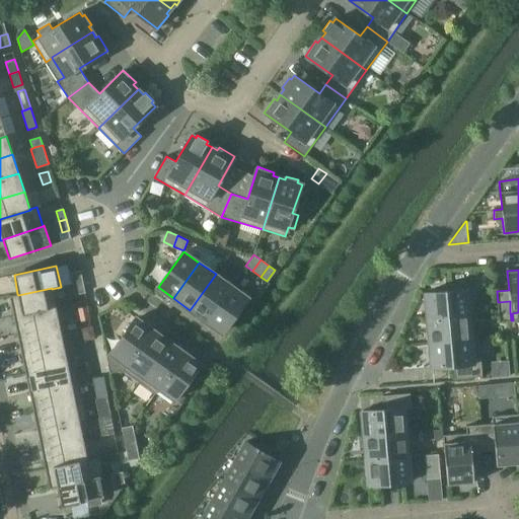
[(70,273),(72,284),(83,282),(81,271),(70,273)]
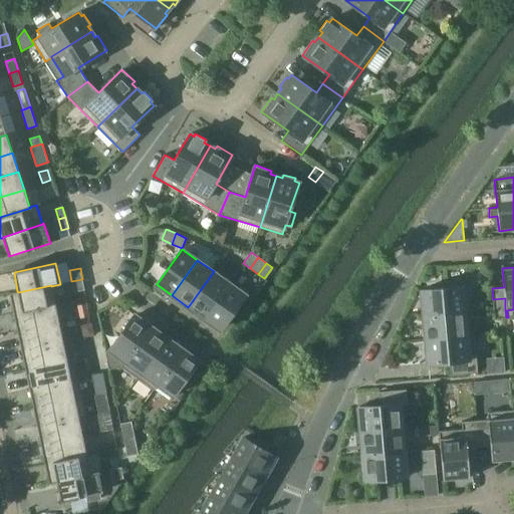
[(188,307),(204,318),(230,282),(214,271),(188,307)]
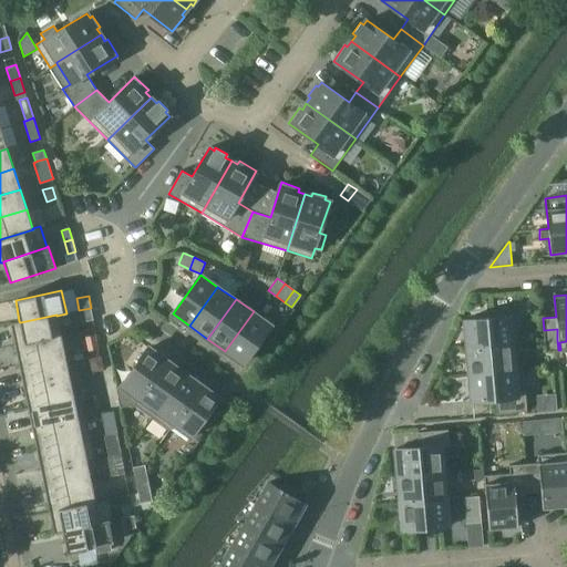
[(91,308),(79,310),(81,322),(93,320),(91,308)]
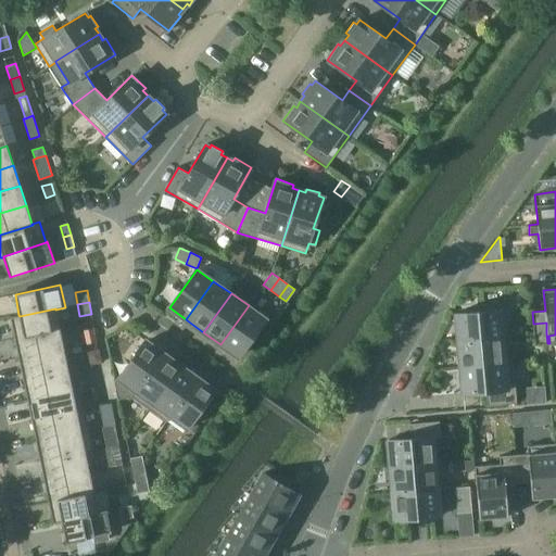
[(266,318),(249,305),(220,344),(238,357),(266,318)]
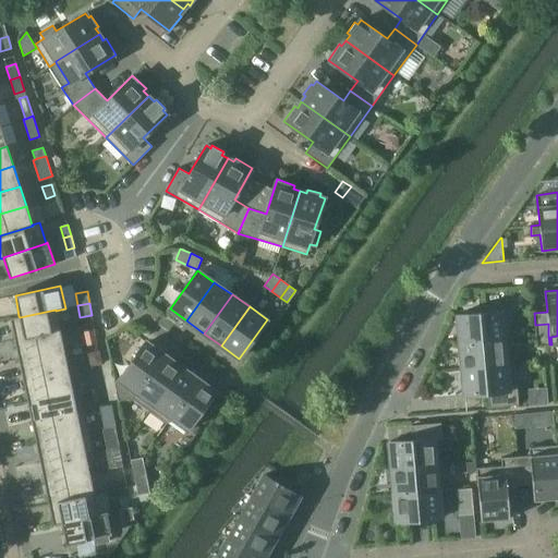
[(14,339),(60,329),(56,311),(56,310),(20,317),(19,316),(10,317),(14,339)]
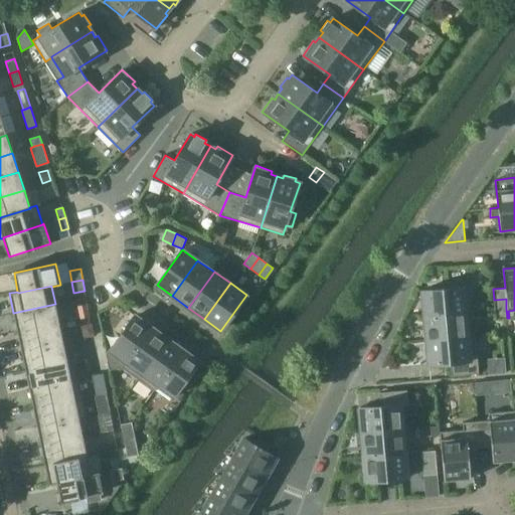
[(421,291),(424,316),(473,312),(471,286),(421,291)]
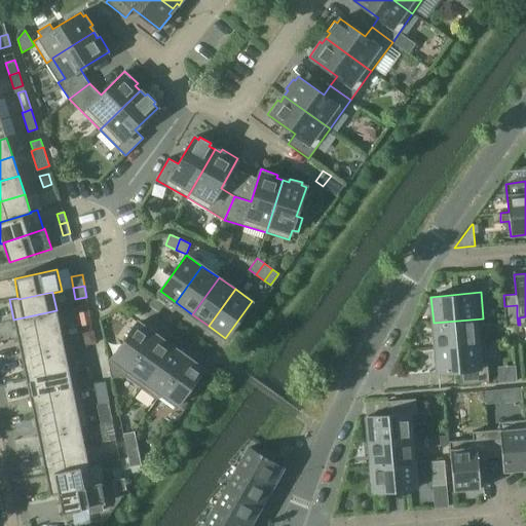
[(504,306),(504,316),(517,315),(517,305),(504,306)]
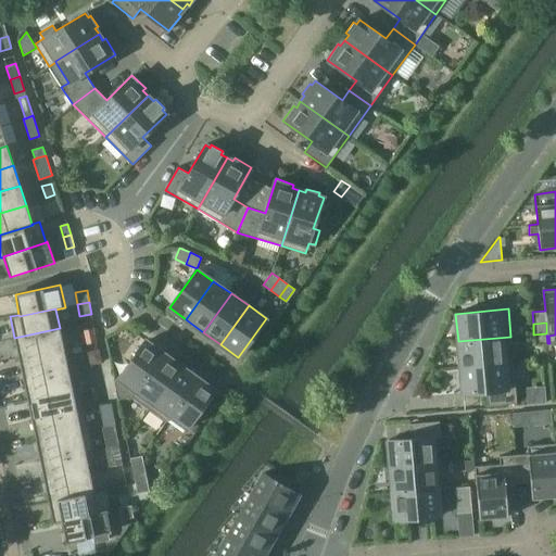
[(14,338),(19,358),(64,349),(60,328),(14,338)]
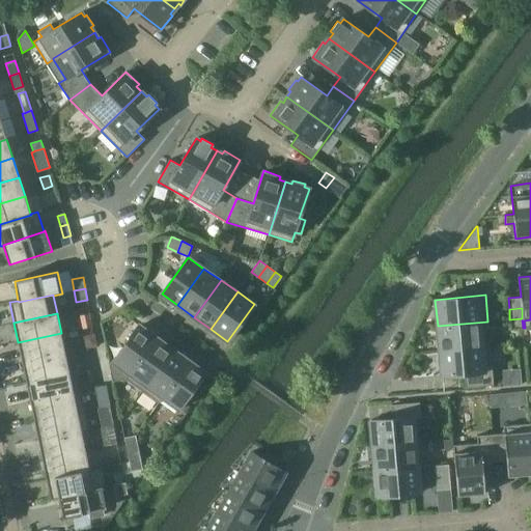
[(88,313),(80,315),(82,329),(91,327),(88,313)]
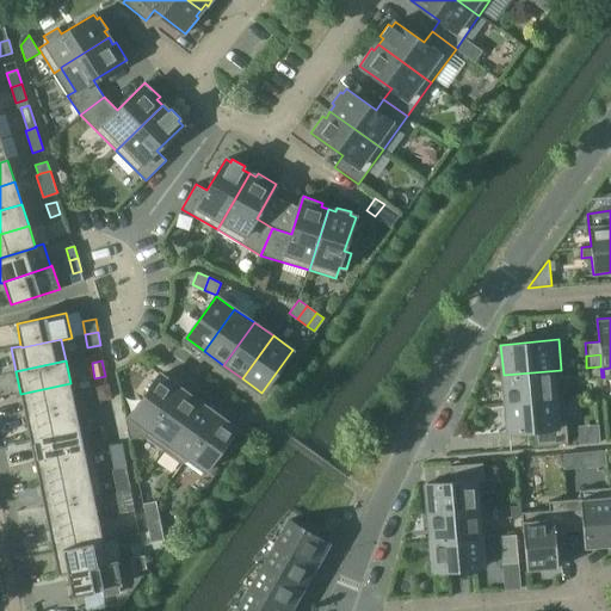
[(602,377),(600,366),(586,368),(587,378),(602,377)]
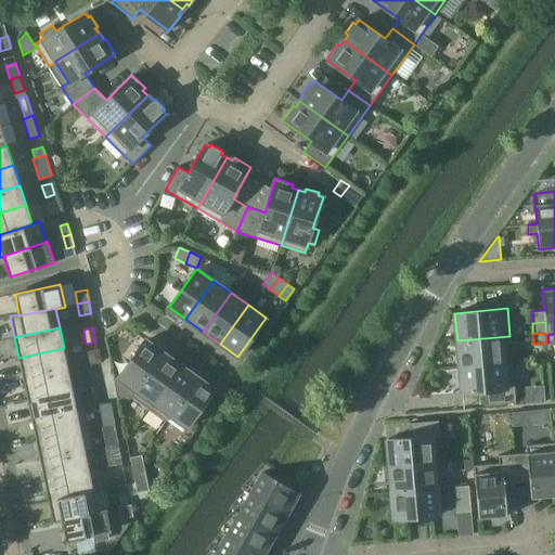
[(460,366),(512,362),(512,361),(504,361),(502,337),(510,336),(457,340),(460,366)]
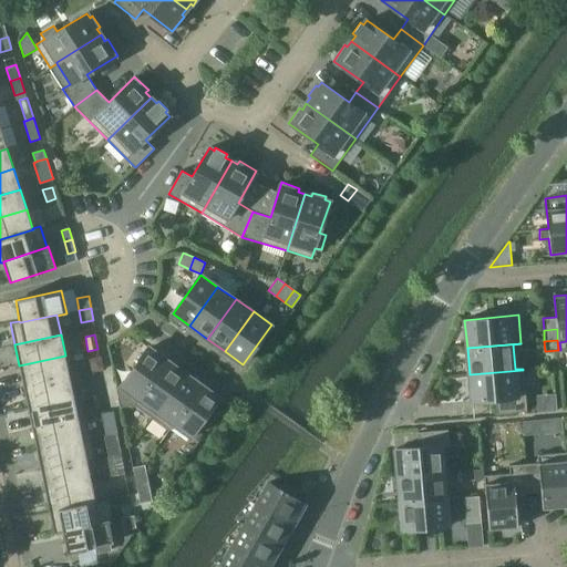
[(116,387),(119,399),(132,397),(133,394),(138,399),(166,360),(148,348),(121,385),(116,387)]
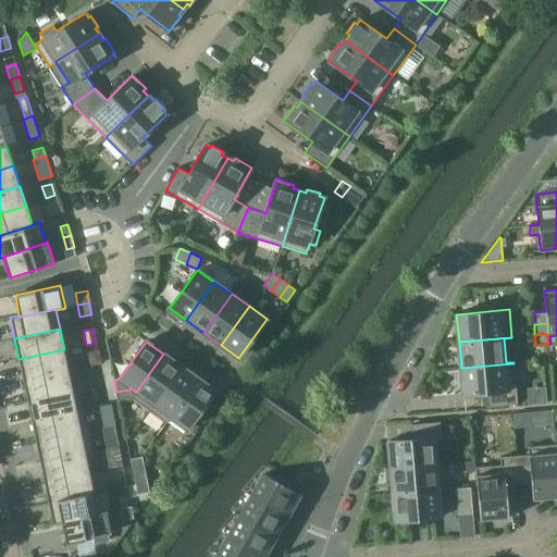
[(19,359),(23,380),(69,370),(64,349),(19,359)]
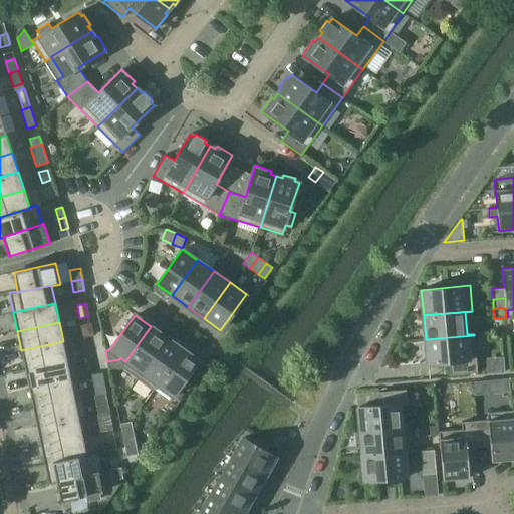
[(91,322),(79,325),(81,337),(85,337),(93,335),(91,322)]
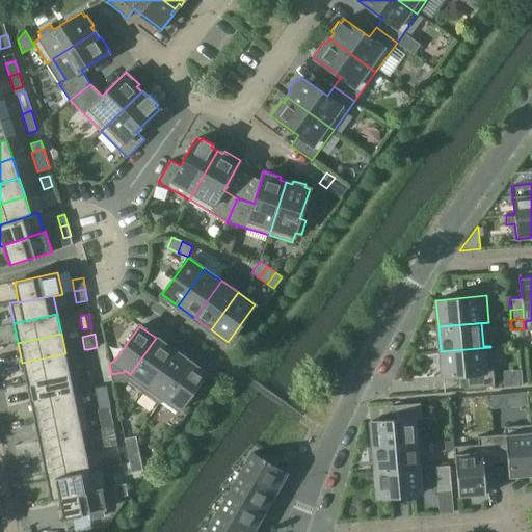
[(125,370),(124,372),(111,374),(113,382),(126,379),(142,392),(173,350),(156,338),(130,374),(125,370)]
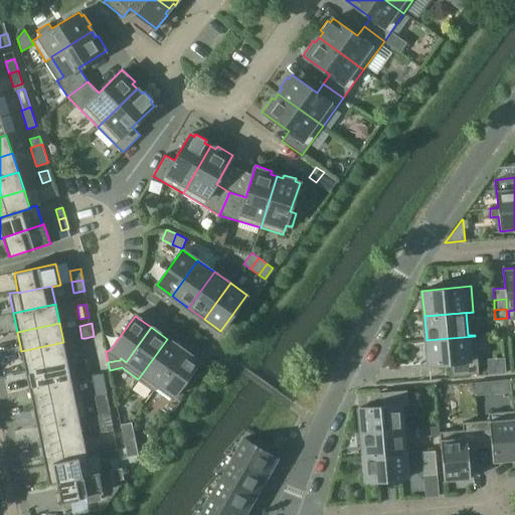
[(91,356),(99,354),(98,354),(94,336),(86,338),(90,356),(91,356)]
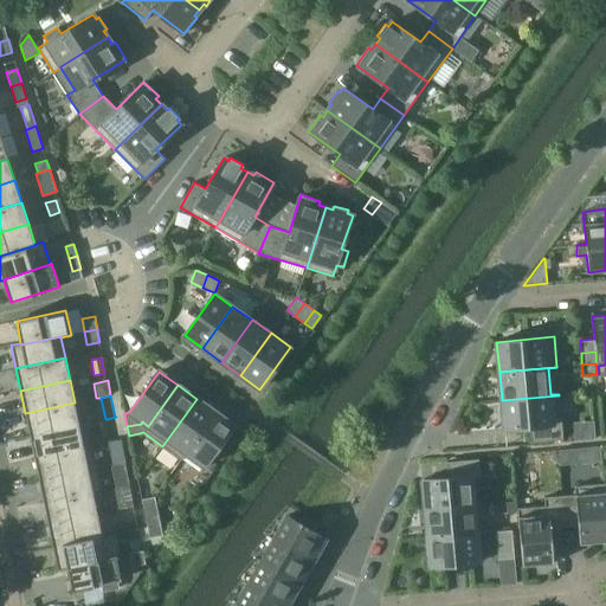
[(502,400),(504,429),(529,427),(530,443),(563,439),(559,395),(502,400)]
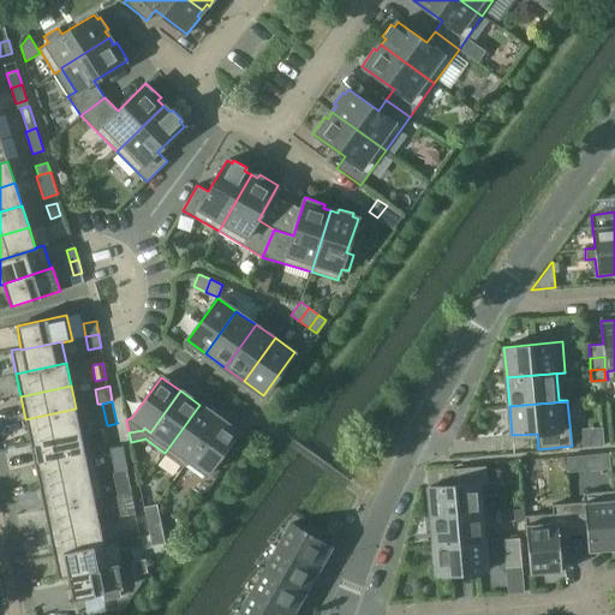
[(199,405),(165,453),(184,467),(189,460),(189,459),(218,418),(199,405)]
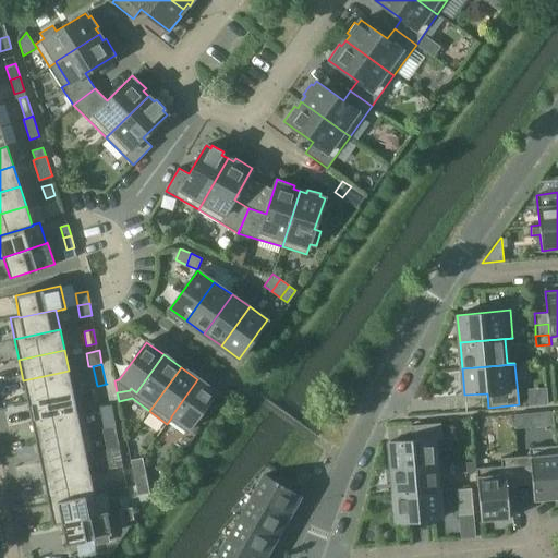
[(23,380),(27,401),(73,391),(69,371),(23,380)]
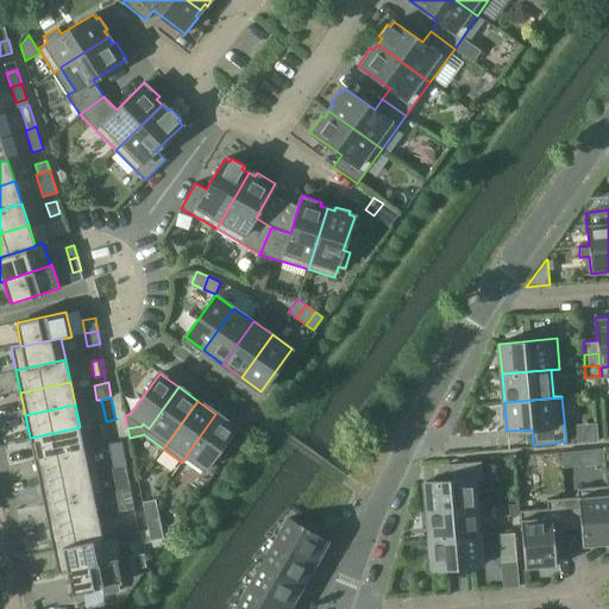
[(215,414),(187,454),(187,456),(206,469),(236,428),(215,414)]
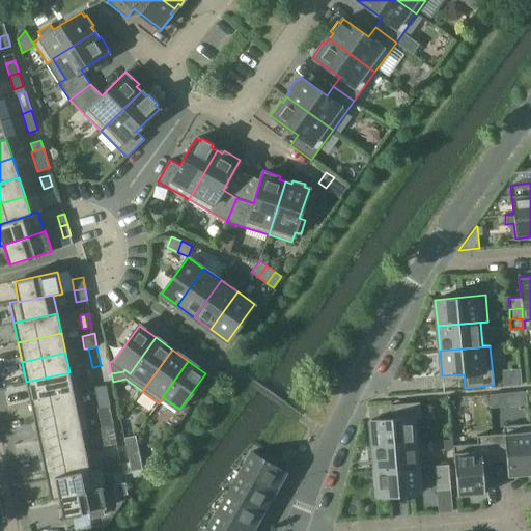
[(102,365),(93,367),(96,380),(104,379),(102,365)]
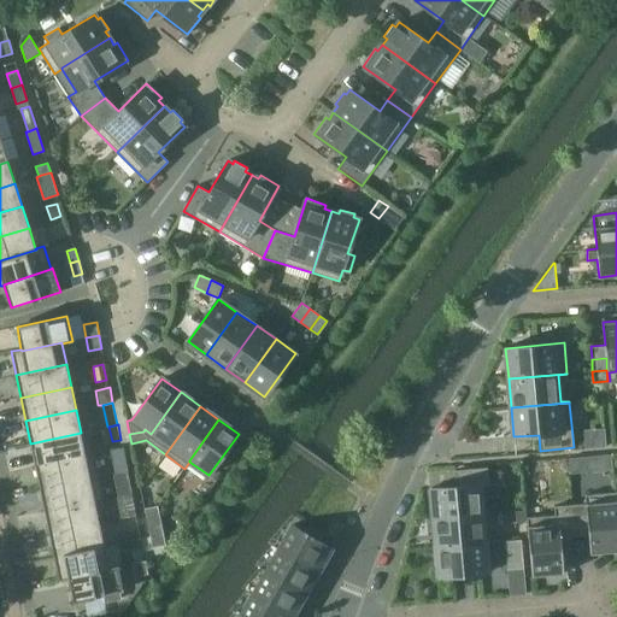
[(86,456),(84,454),(81,433),(30,444),(35,465),(86,456)]
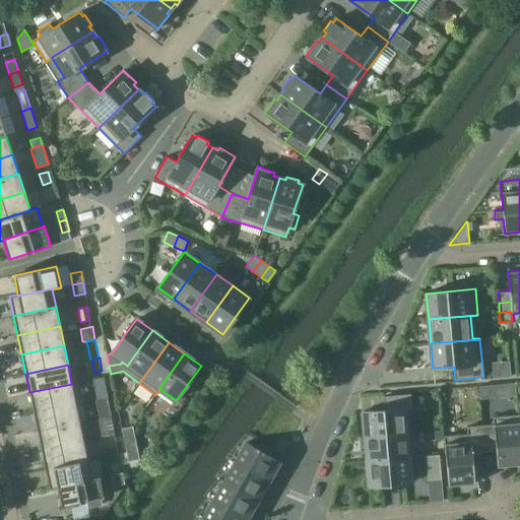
[(103,378),(93,380),(96,398),(107,397),(105,390),(103,378)]
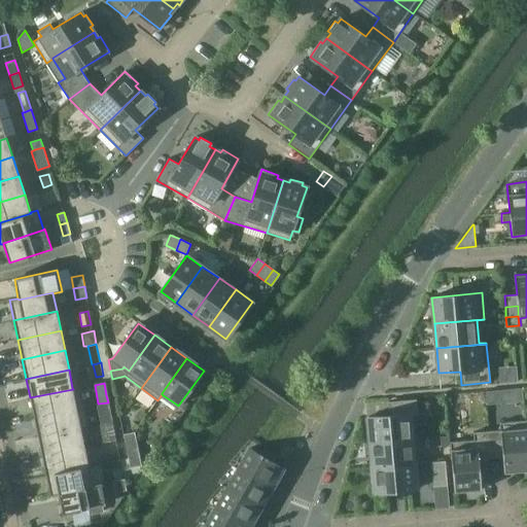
[(72,388),(73,389),(30,397),(34,417),(84,407),(80,387),(72,388)]
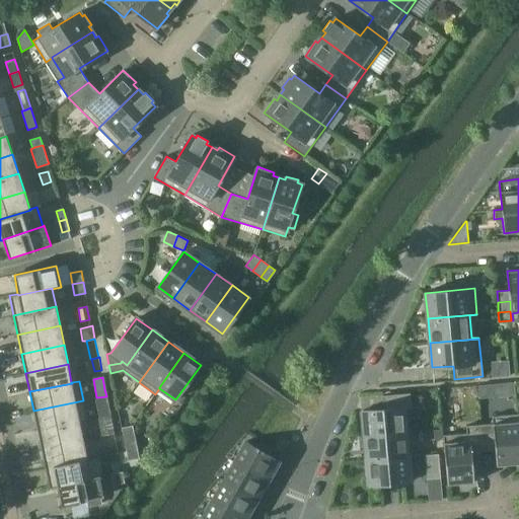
[(478,385),(479,398),(492,397),(491,384),(478,385)]
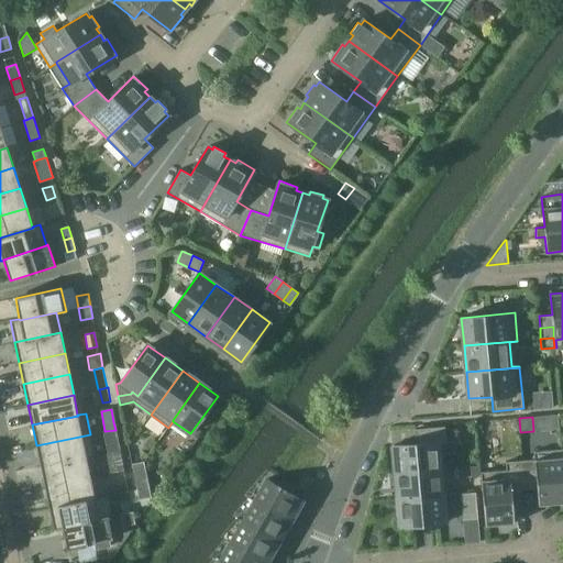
[(441,467),(439,444),(446,443),(444,427),(415,429),(416,443),(393,445),(395,473),(449,467),(441,467)]
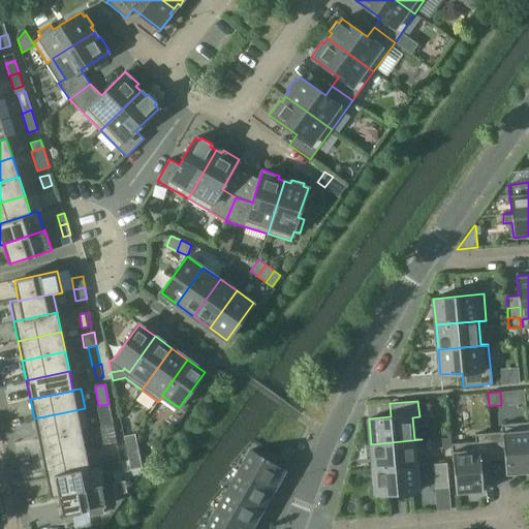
[(112,419),(109,404),(98,406),(101,422),(112,419)]
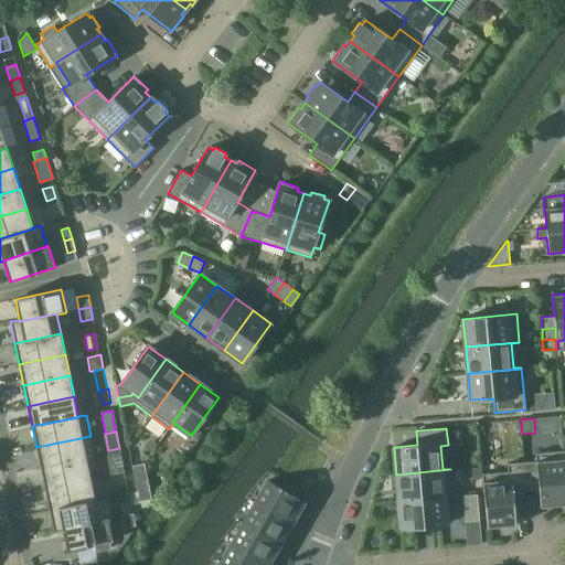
[(36,447),(41,468),(86,459),(87,460),(95,458),(91,436),(36,447)]
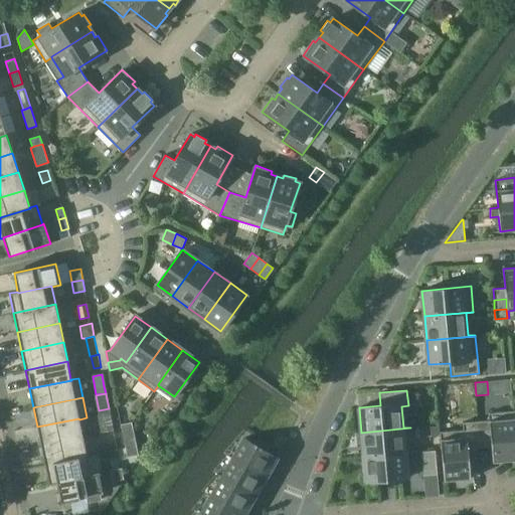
[(489,420),(477,421),(480,448),(491,447),(493,462),(514,460),(514,425),(514,410),(488,413),(489,420)]
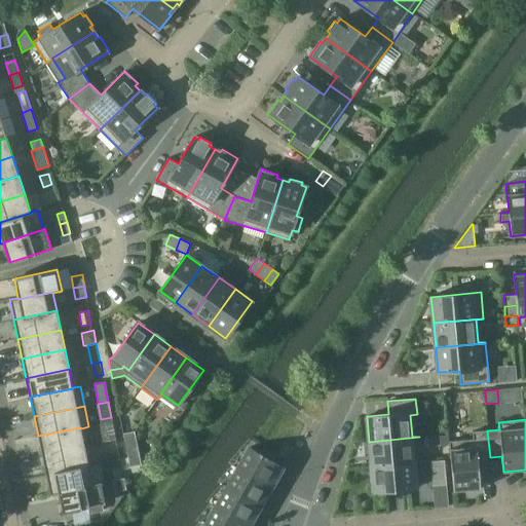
[(38,436),(42,455),(84,446),(81,428),(80,427),(38,436)]
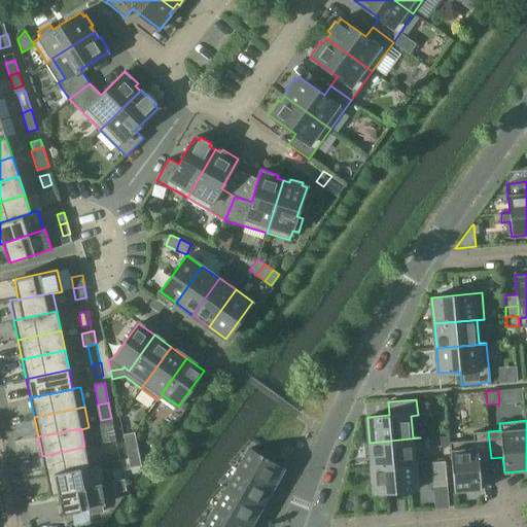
[(106,443),(116,441),(113,428),(104,429),(106,443)]
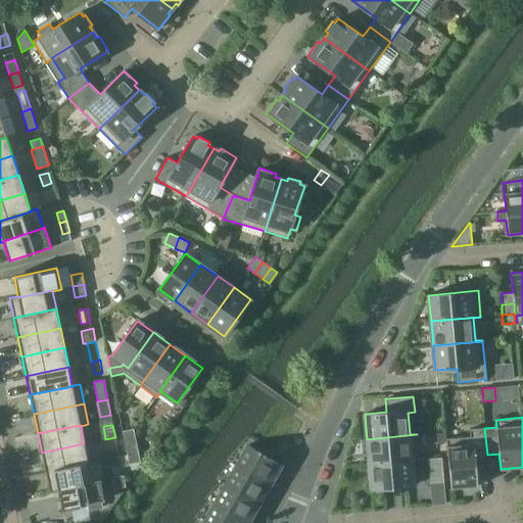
[(484,428),(470,429),(470,436),(446,438),(450,488),(477,486),(475,456),(487,455),(484,428)]
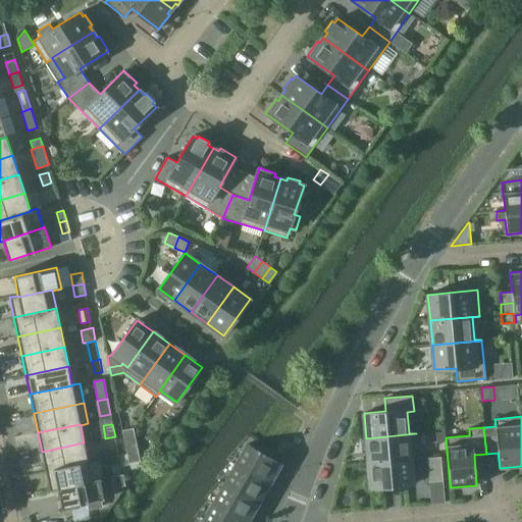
[(122,430),(124,441),(136,439),(134,428),(122,430)]
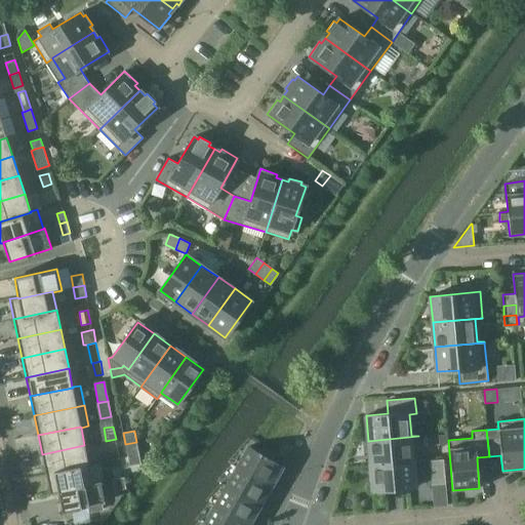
[(448,443),(447,434),(436,435),(436,444),(448,443)]
